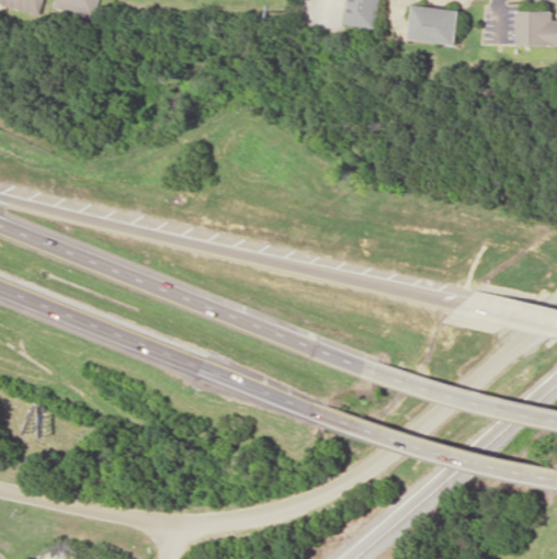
[(0,2),(38,14),(42,0),(0,0),(0,2)]
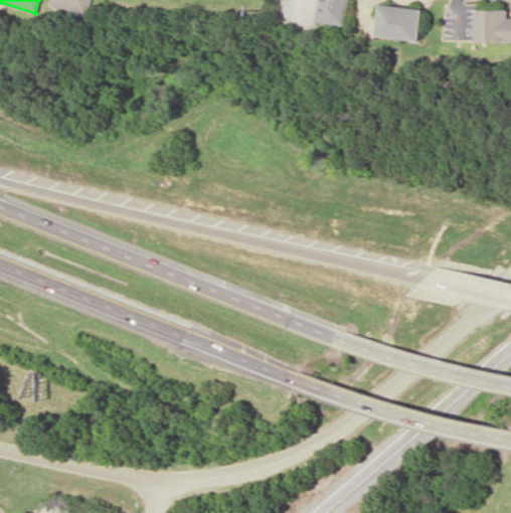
[(48,0),(90,0),(84,19),(46,8),(48,0)]
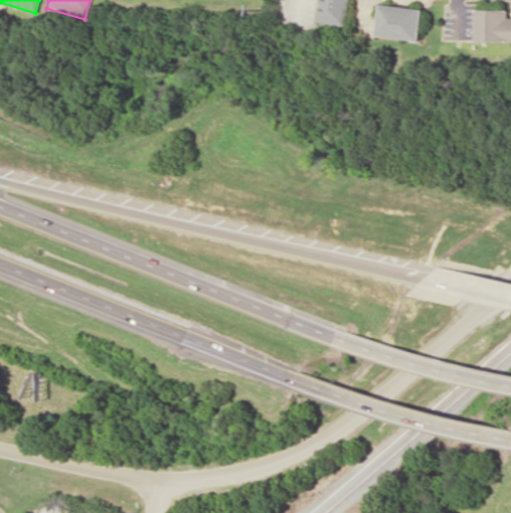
[(317,0),(346,0),(343,27),(313,22),(317,0)]
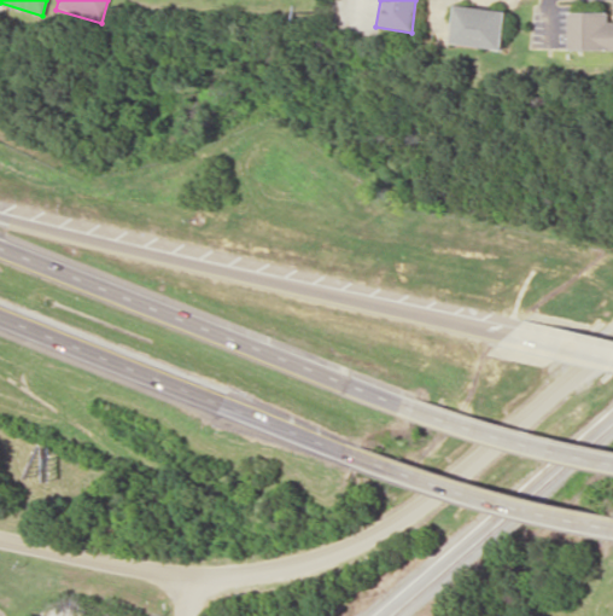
[(453,5),(505,12),(500,51),(448,44),(453,5)]
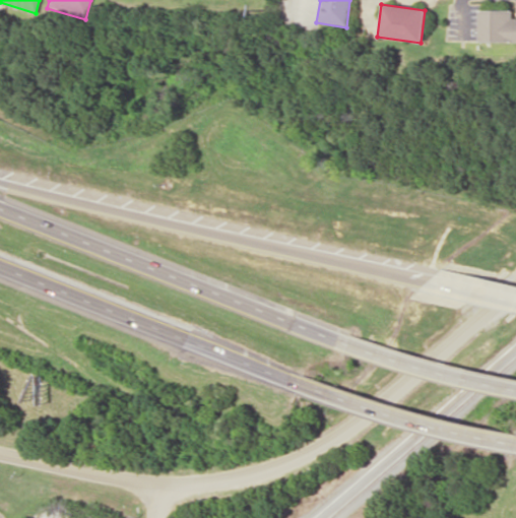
[(476,11),(510,11),(511,19),(515,19),(515,42),(476,43),(476,11)]
